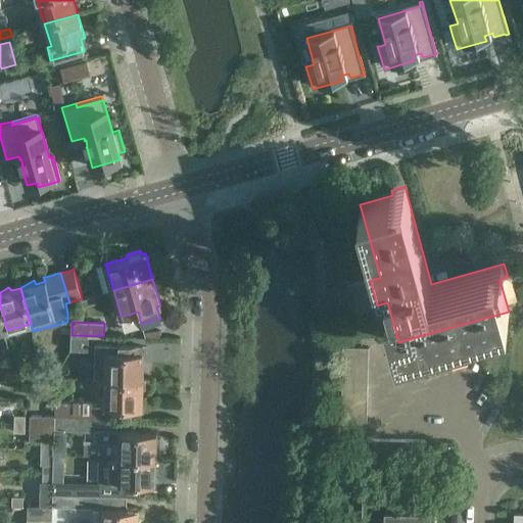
[(72,335),(70,350),(88,350),(89,335),(72,335)]
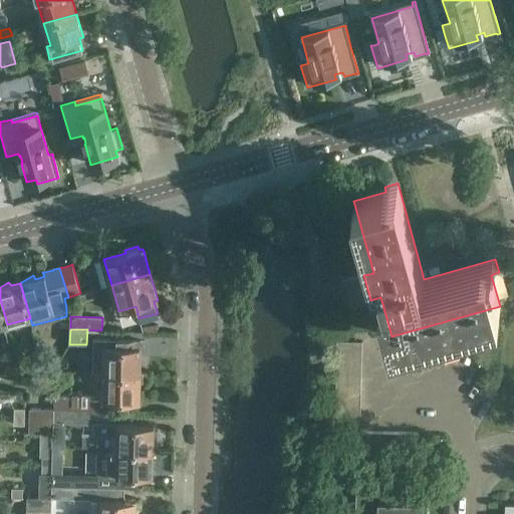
[(362,341),(337,341),(336,353),(361,353),(361,343),(362,343),(362,341)]
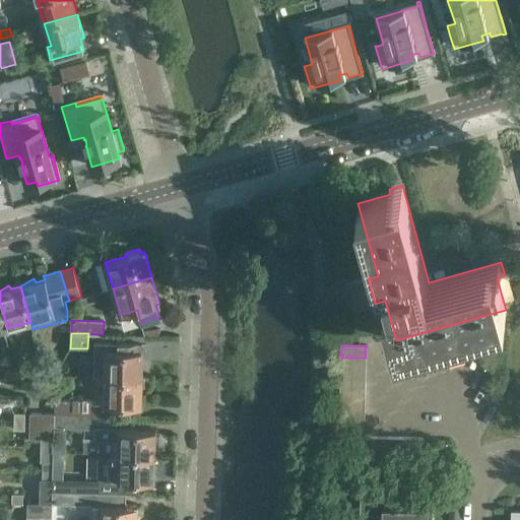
[(106,358),(105,378),(128,378),(140,378),(141,351),(118,351),(117,359),(106,358)]
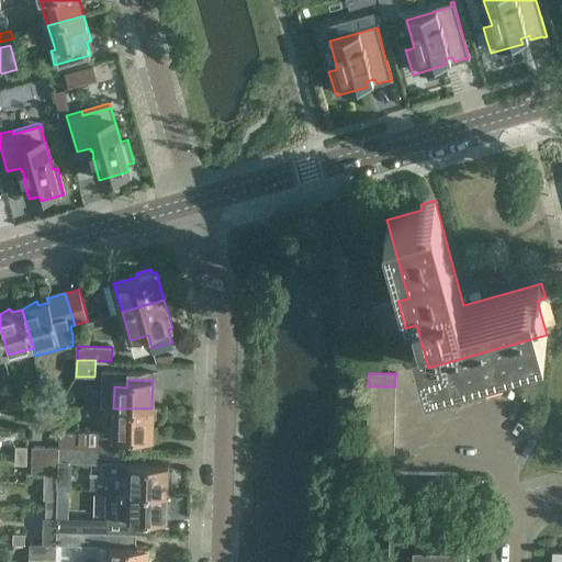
[(395,389),(395,386),(368,386),(368,400),(395,400),(395,389)]
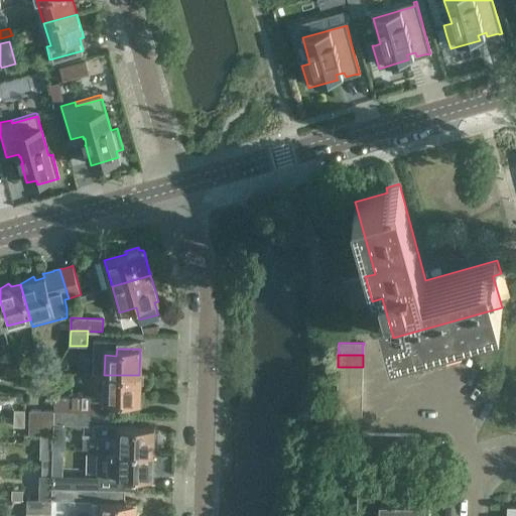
[(363,368),(363,367),(338,367),(338,378),(362,379),(362,378),(362,368),(363,368)]
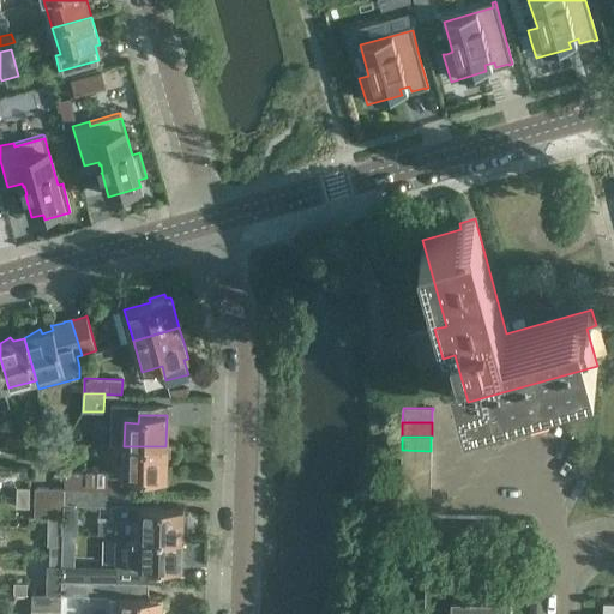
[(6,447),(20,449),(20,439),(6,438),(6,447)]
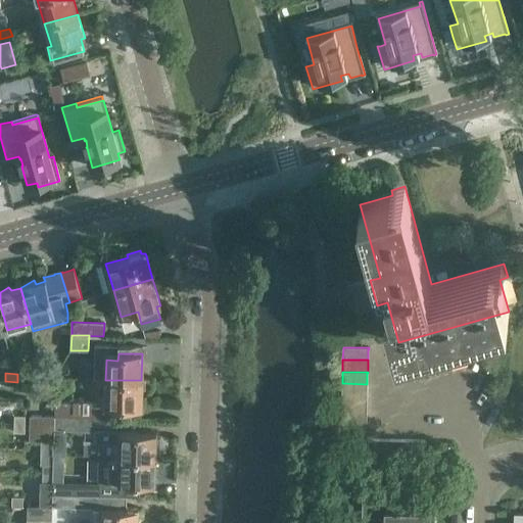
[(46,387),(56,387),(56,376),(46,376),(46,387)]
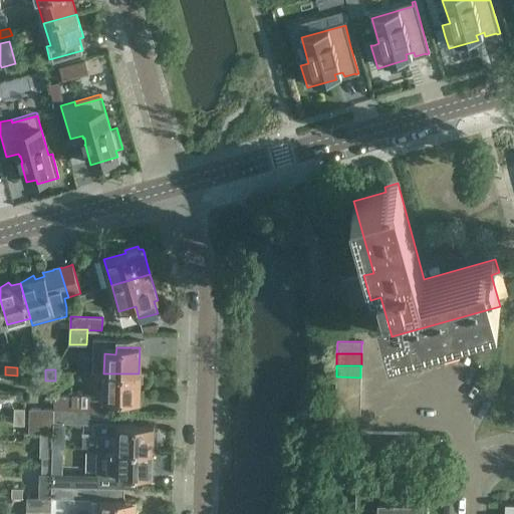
[(112,412),(113,400),(139,401),(139,373),(126,373),(103,373),(95,373),(95,398),(90,397),(90,396),(72,395),(72,397),(54,396),(53,410),(54,410),(54,411),(90,412),(112,412)]
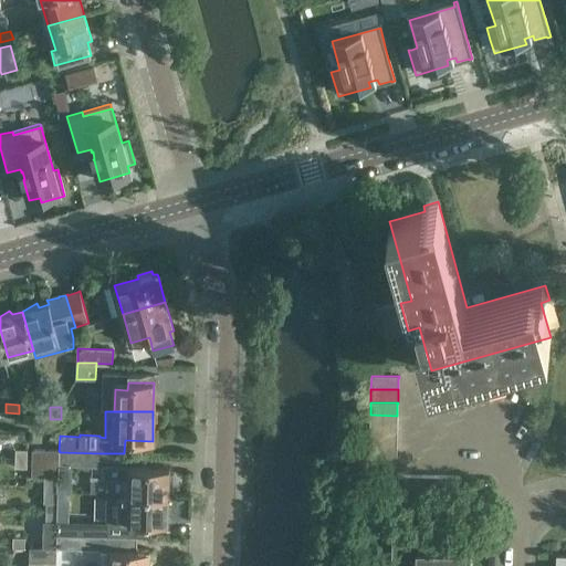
[(397,416),(370,415),(369,428),(397,428),(397,427),(397,416)]
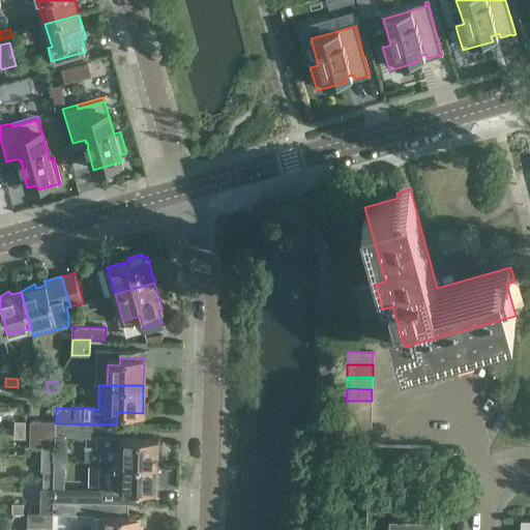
[(372,402),(372,401),(346,401),(346,412),(372,413),(372,412),(372,402)]
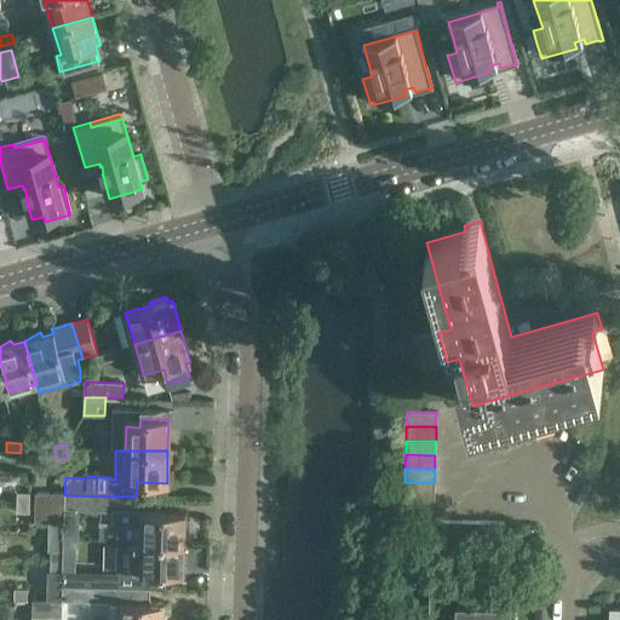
[(435,483),(405,482),(405,497),(435,497),(435,495),(434,495),(435,483)]
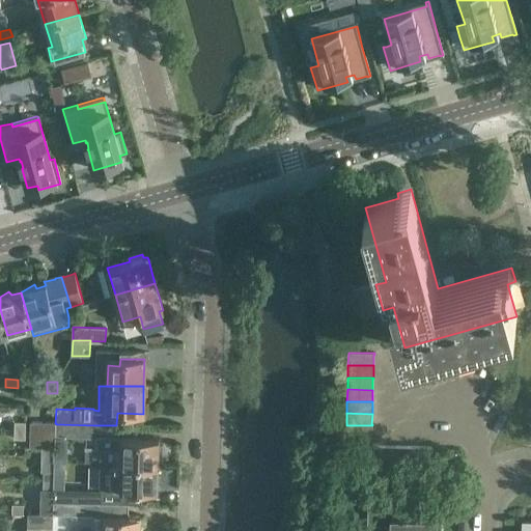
[(16,422),(15,430),(26,431),(26,423),(16,422)]
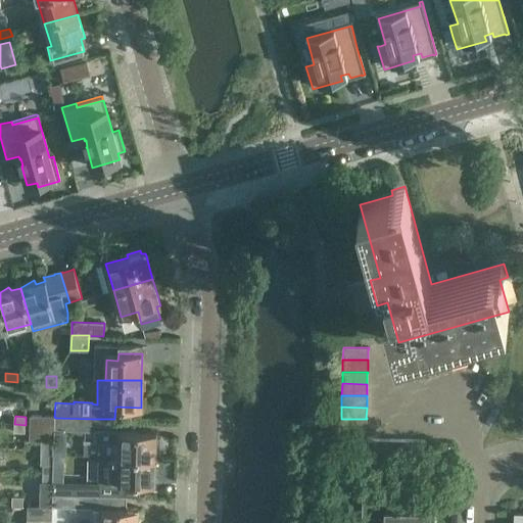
[(41,441),(42,416),(41,416),(41,417),(31,416),(30,416),(30,441),(41,441)]
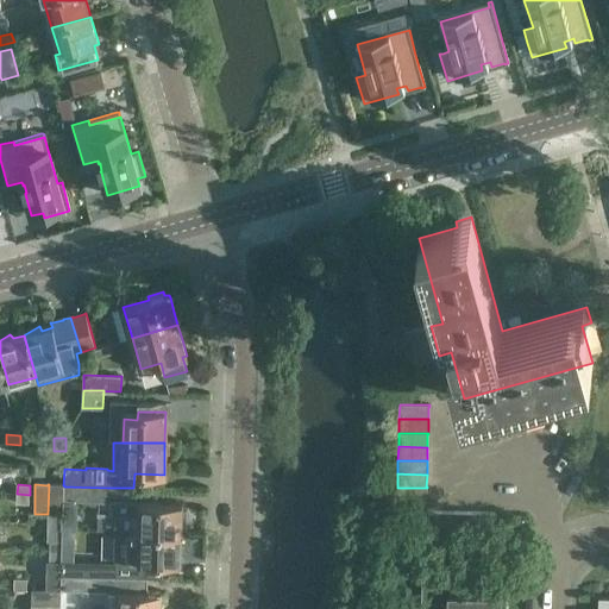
[(63,515),(63,502),(64,487),(64,485),(63,485),(62,485),(50,485),(50,484),(49,484),(48,514),(63,515)]
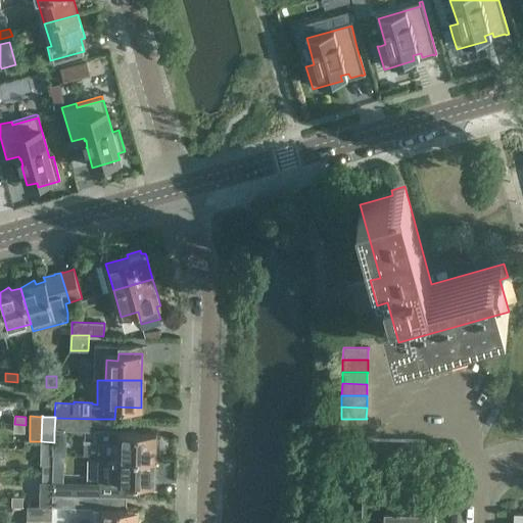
[(92,432),(92,419),(55,418),(54,431),(92,432)]
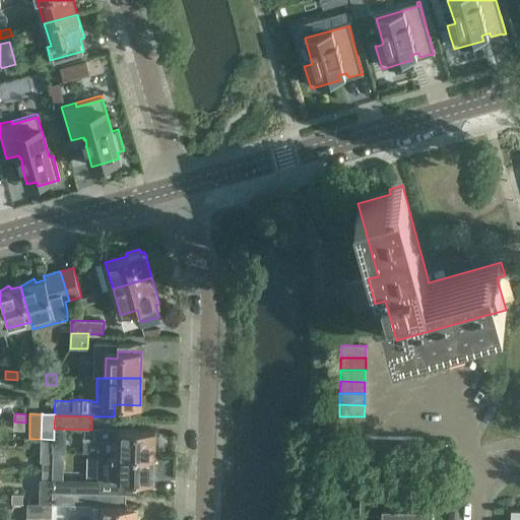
[(365,417),(365,416),(339,416),(339,429),(365,429),(365,428),(364,428),(364,417),(365,417)]
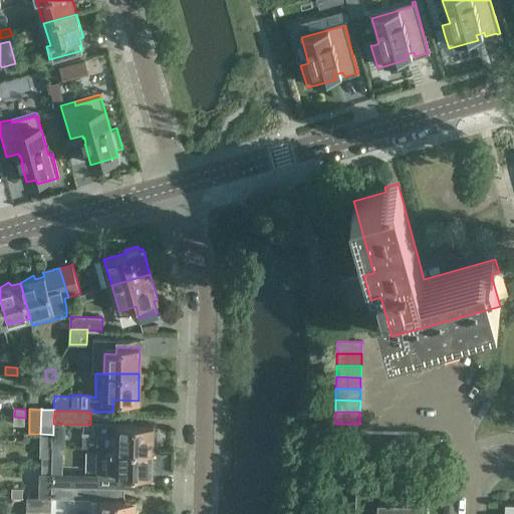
[(24,425),(25,418),(14,417),(14,425),(24,425)]
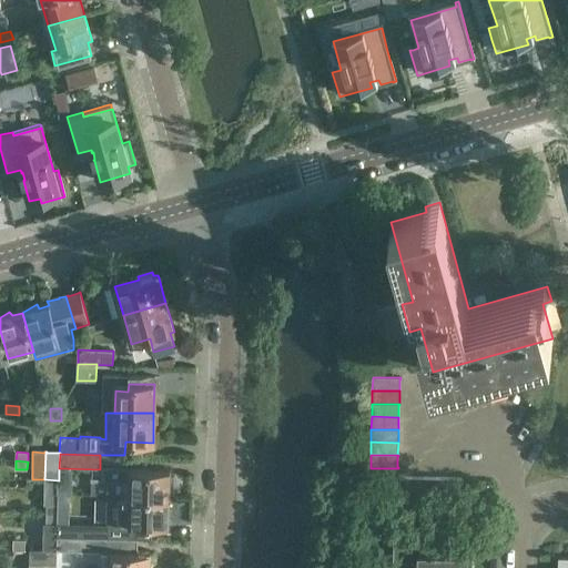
[(129,482),(129,497),(169,498),(169,497),(170,472),(170,469),(149,469),(148,469),(138,469),(137,468),(137,469),(122,469),(121,482),(129,482)]
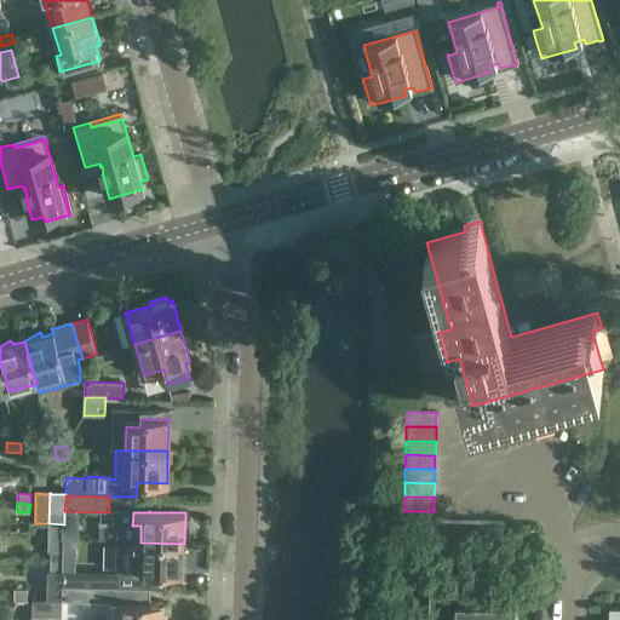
[(449,551),(451,522),(449,522),(448,522),(436,522),(436,521),(435,521),(434,521),(432,551),(449,551)]
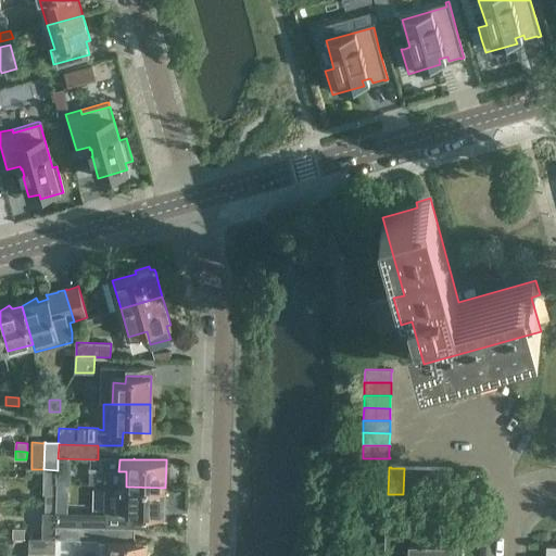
[(416,495),(417,468),(416,468),(414,468),(404,468),(403,494),(416,495)]
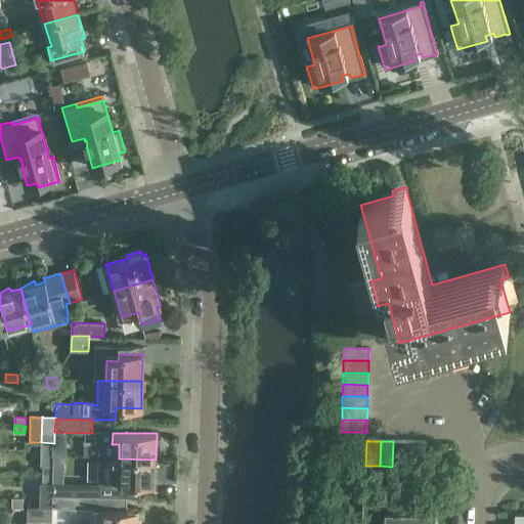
[(404,467),(405,442),(403,441),(402,441),(393,441),(392,467),(404,467)]
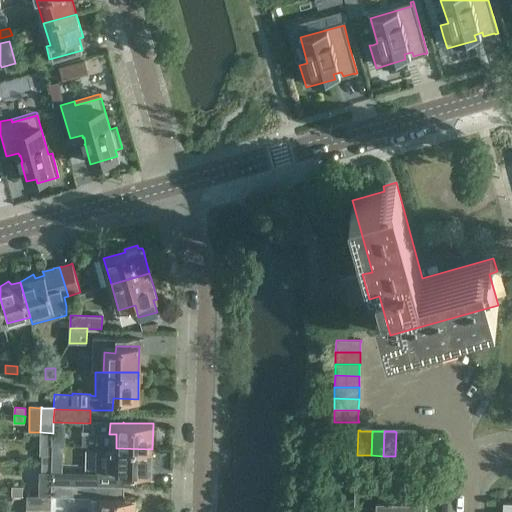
[(406,456),(407,432),(406,432),(404,431),(404,432),(396,432),(395,456),(406,456)]
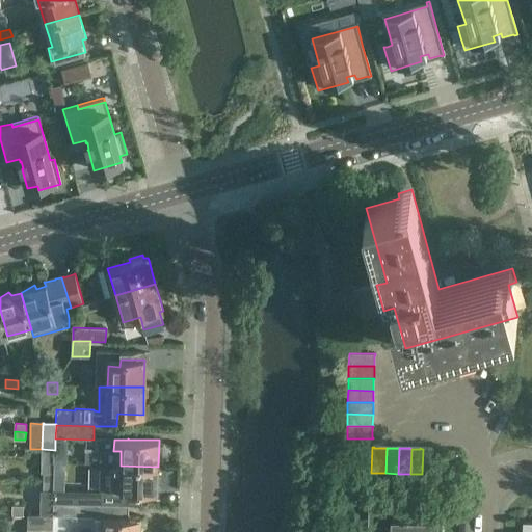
[(433,474),(433,448),(432,448),(432,449),(423,449),(422,474),(433,474)]
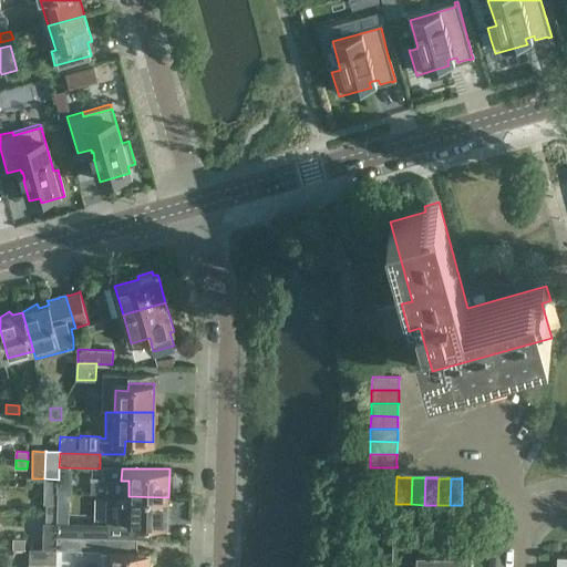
[(60,480),(60,493),(74,493),(74,480),(60,480)]
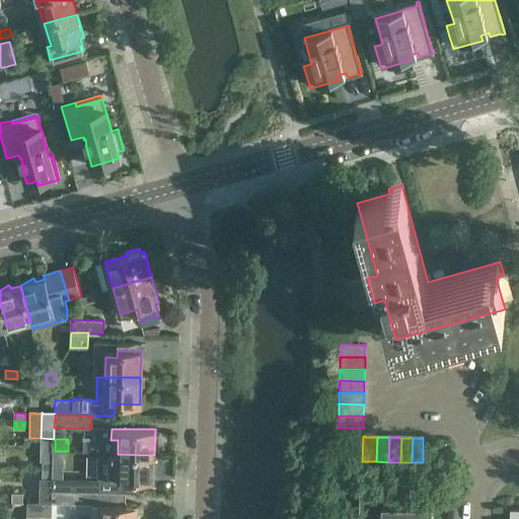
[(154,456),(154,455),(118,454),(117,469),(99,468),(98,479),(124,480),(125,480),(134,480),(134,482),(135,482),(135,480),(154,482),(154,479),(154,456)]
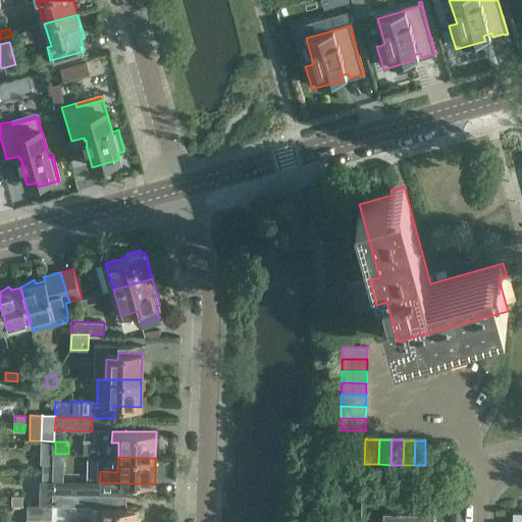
[(43,464),(43,472),(53,473),(54,465),(43,464)]
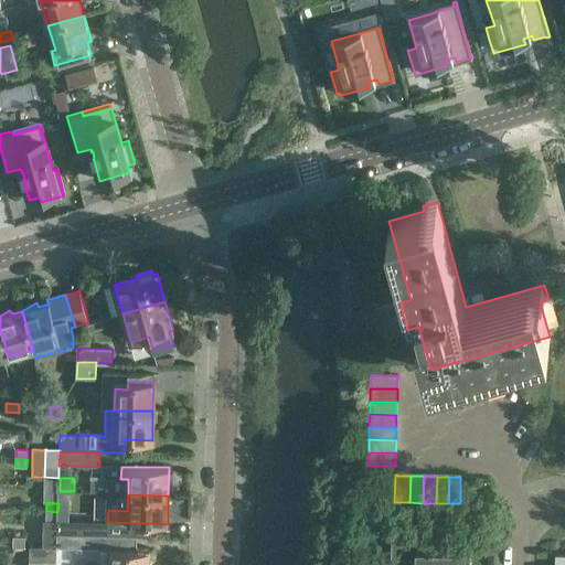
[(57,520),(57,512),(46,511),(46,521),(57,522),(57,520)]
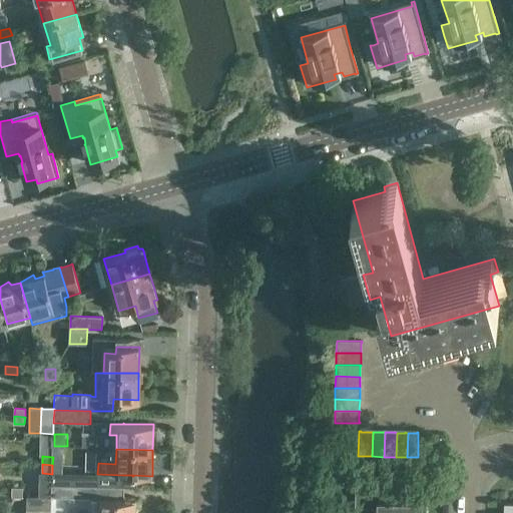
[(88,473),(52,472),(52,474),(52,484),(88,485),(88,473)]
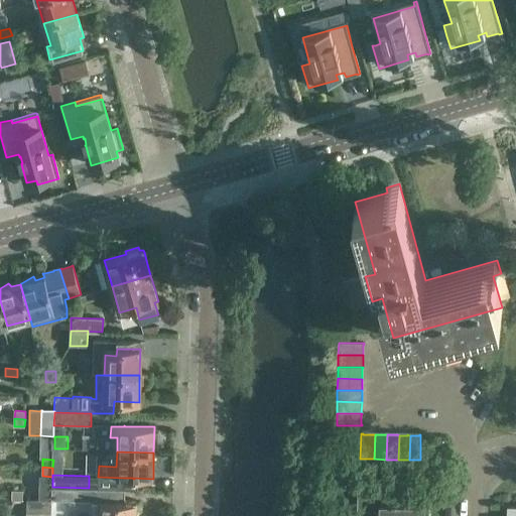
[(426,515),(427,505),(419,504),(419,486),(421,486),(421,484),(358,483),(358,497),(360,497),(360,509),(357,509),(357,510),(384,511),(384,515),(426,515)]
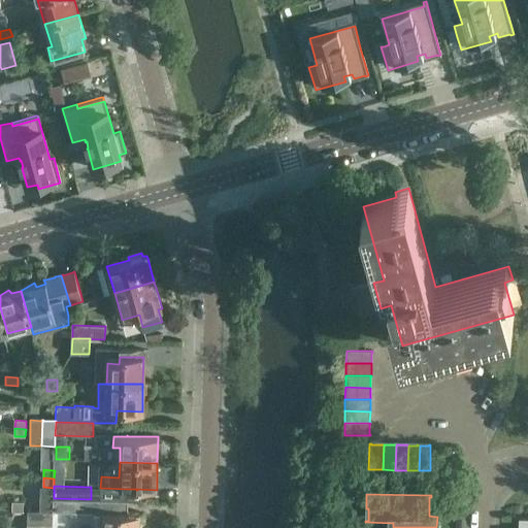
[(90,513),(91,499),(54,498),(53,512),(90,513)]
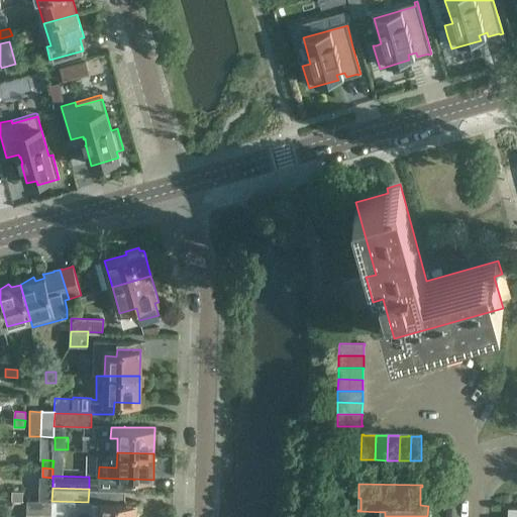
[(12,501),(22,501),(22,492),(12,492),(12,501)]
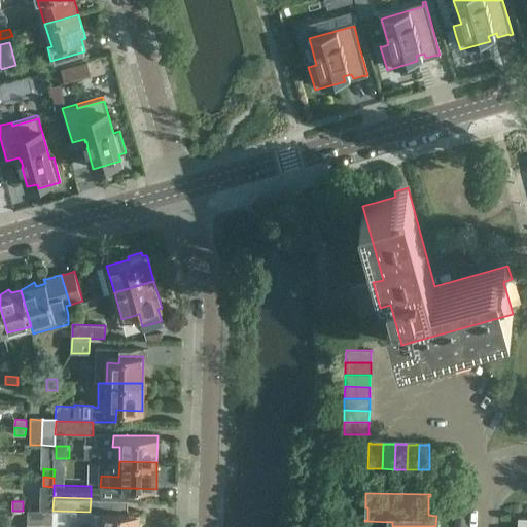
[(28,523),(53,524),(53,512),(28,511),(28,512),(29,512),(29,523),(28,523)]
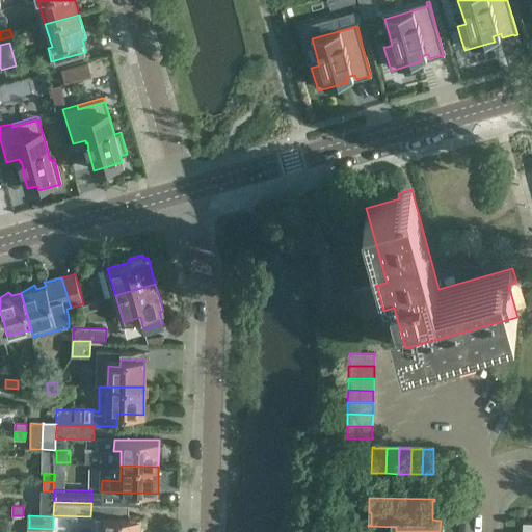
[(139,531),(140,517),(97,516),(96,531),(139,531)]
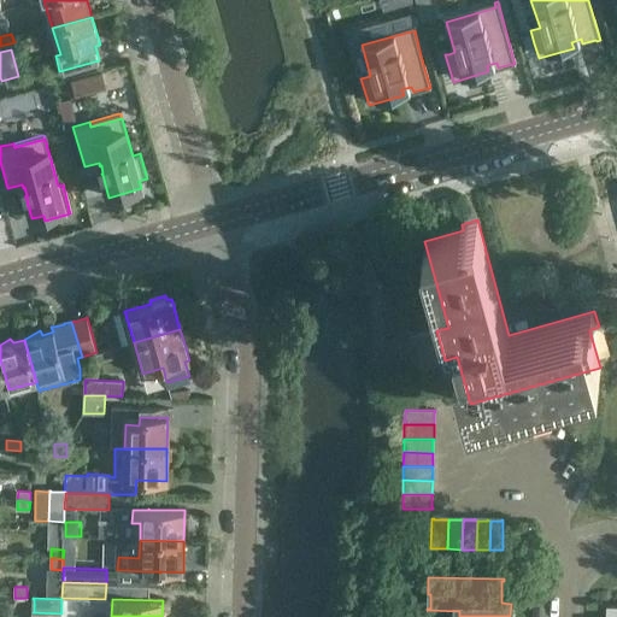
[(616,616),(616,605),(606,606),(606,607),(607,607),(606,616),(616,616)]
